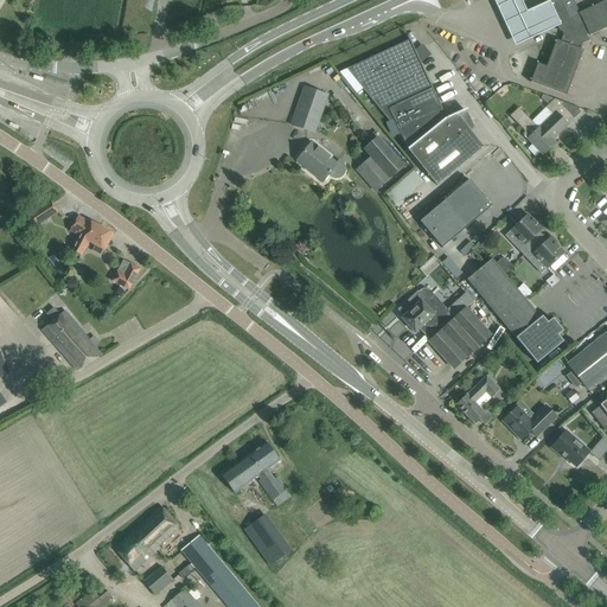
[(523,0),(494,0),(515,43),(561,21),(550,0),(541,0),(526,7),(523,0)]
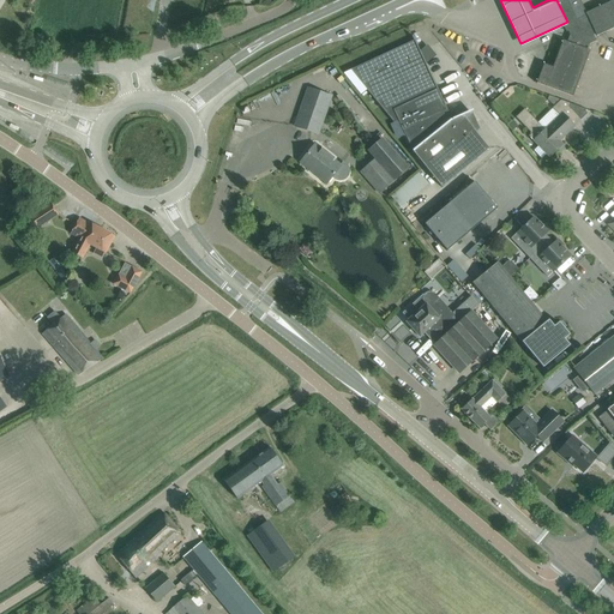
[(613,0),(585,13),(584,8),(579,0),(551,0),(566,31),(569,31),(570,35),(567,42),(563,41),(553,67),(543,64),(536,83),(572,97),(590,50),(588,49),(589,44),(596,41),(594,35),(596,34),(596,36),(613,28),(613,0)]
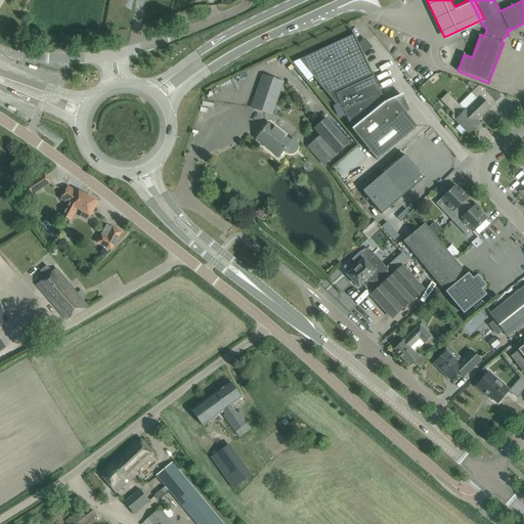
[(316,52),(293,62),(308,81),(313,77),(336,104),(340,103),(352,129),(377,160),(418,127),(404,112),(405,111),(399,96),(401,95),(400,94),(385,101),(362,52),(368,47),(364,42),(358,44),(352,31),(351,31),(353,35),(316,52)]
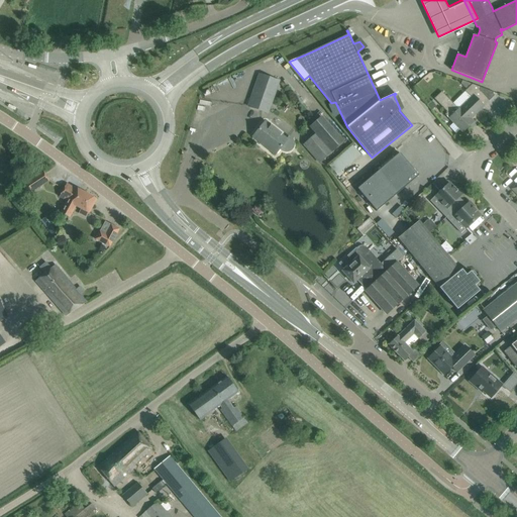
[(248,106),(268,113),(279,81),(260,75),(248,106)]
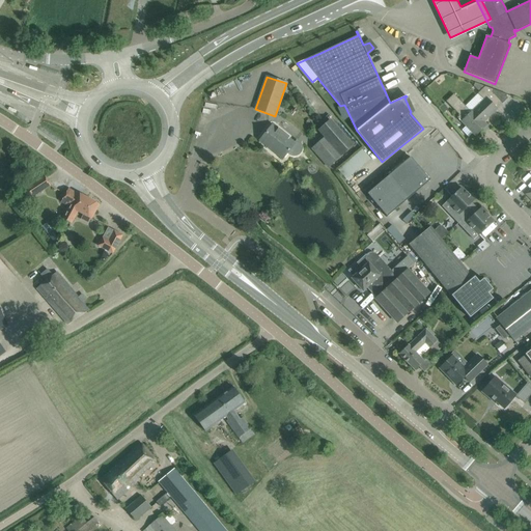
[(475,83),(474,86),(479,91),(484,87),(475,83)]
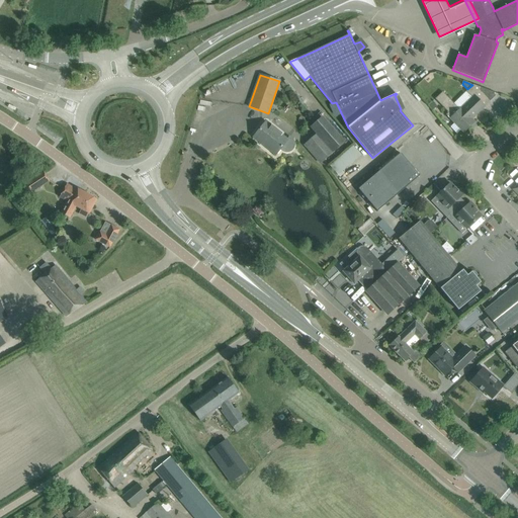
[(495,92),(473,84),(472,85),(467,89),(453,103),(442,92),(435,99),(448,112),(446,114),(454,123),(450,126),(456,134),(460,130),(463,133),(475,121),(471,119),(485,106),(483,104),(495,92)]
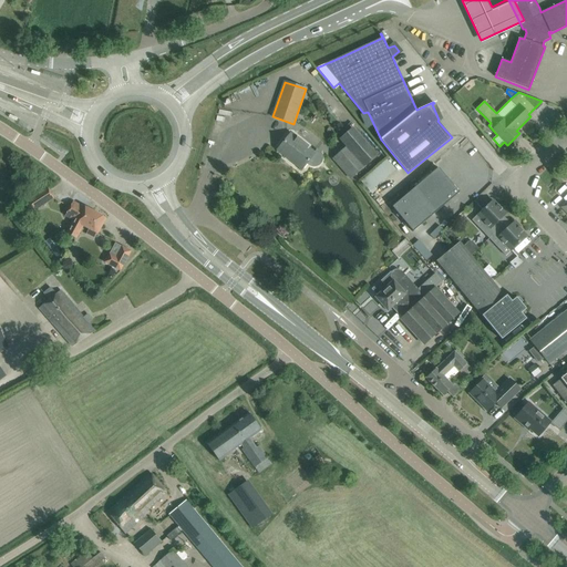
[(474,112),(470,115),(475,122),(480,119),(474,112)]
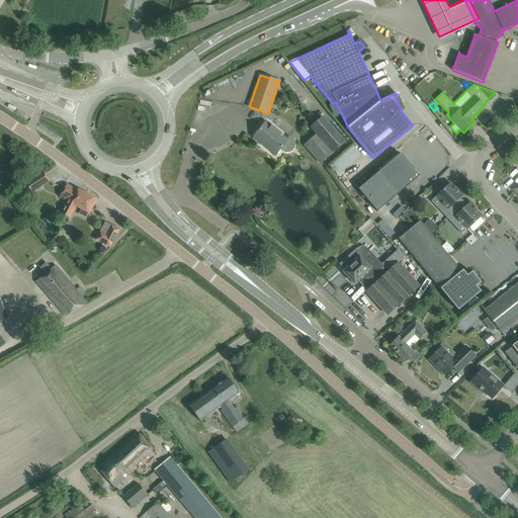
[(317,136),(308,144),(325,163),(336,153),(336,152),(346,143),(324,117),(311,128),(317,136)]
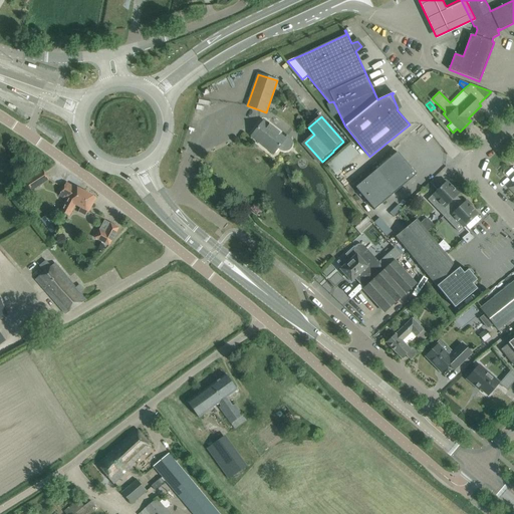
[(290,139),(289,138),(287,136),(285,139),(263,121),(252,136),(252,137),(253,135),(266,146),(265,147),(273,154),(278,148),(280,150),(281,151),(282,151),(283,152),(285,152),(286,152),(287,151),(289,151),(290,150),(291,148),(292,147),(292,145),(292,144),(292,142),(292,141),(291,140),(290,139)]
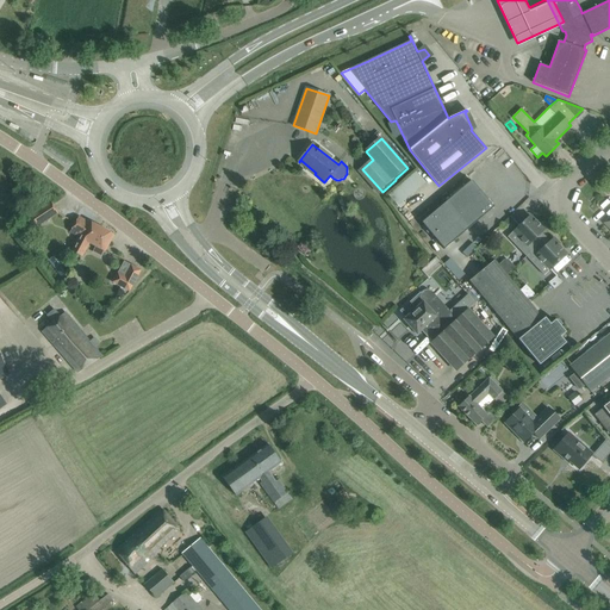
[(416,172),(388,195),(400,209),(406,204),(403,201),(425,182),(416,172)]
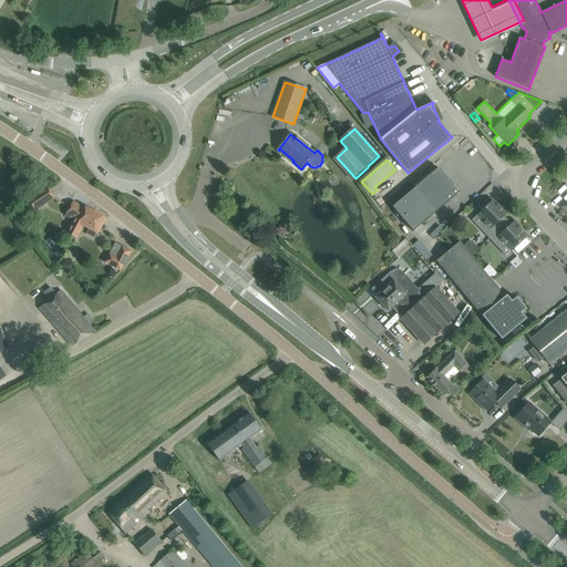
[(439,167),(391,207),(413,232),(460,193),(439,167)]
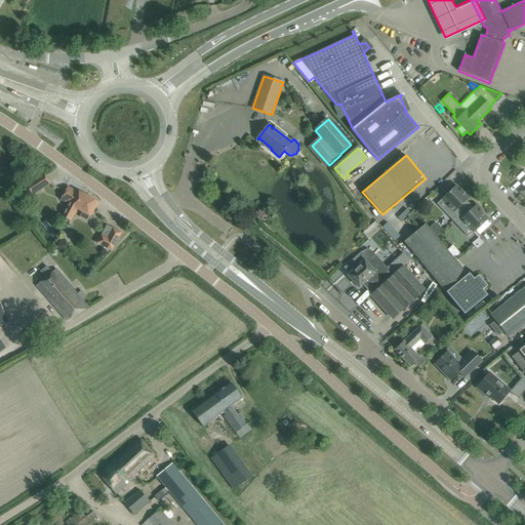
[(50,184),(45,176),(44,173),(19,190),(26,199),(50,184)]
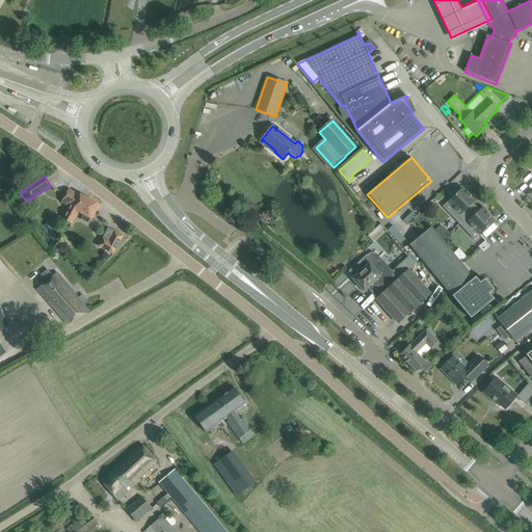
[(462,188),(448,202),(456,211),(452,216),(458,223),(476,207),(473,203),(476,200),(471,194),(470,195),(462,188)]
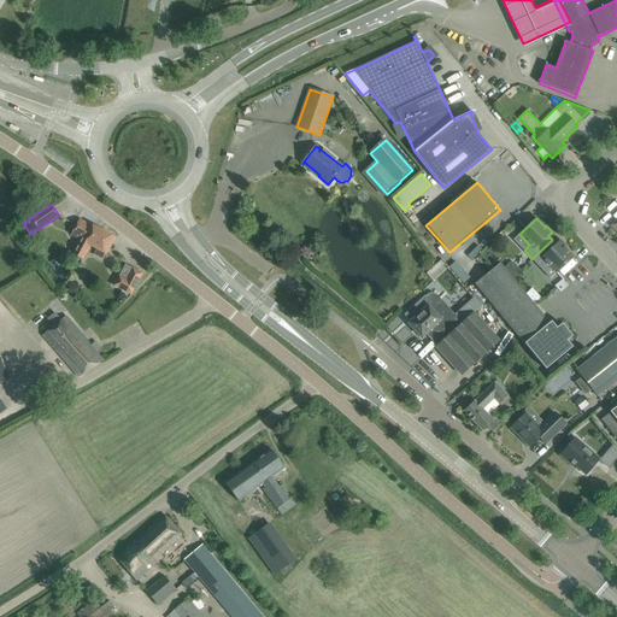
[(82,259),(90,245),(99,229),(89,224),(89,225),(80,219),(71,235),(81,240),(72,254),(82,259)]
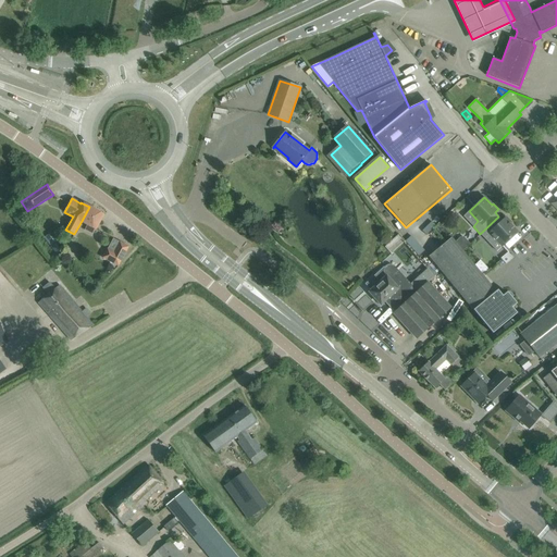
[(93,235),(95,229),(96,230),(103,214),(89,207),(82,221),(87,224),(84,231),(93,235)]
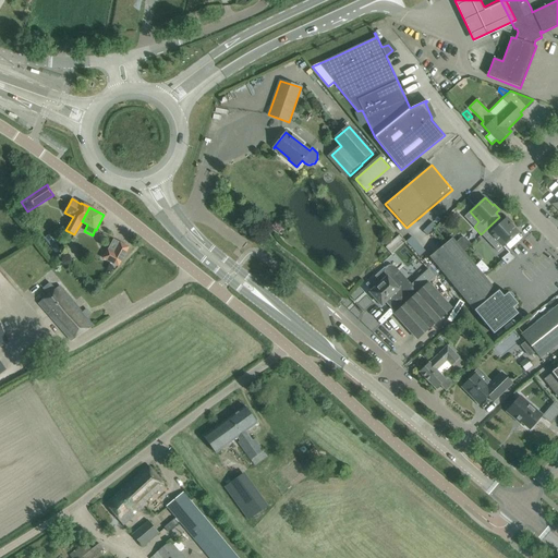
[(499,217),(481,234),(488,242),(493,238),(502,247),(518,232),(511,225),(512,223),(507,217),(502,221),(499,217)]
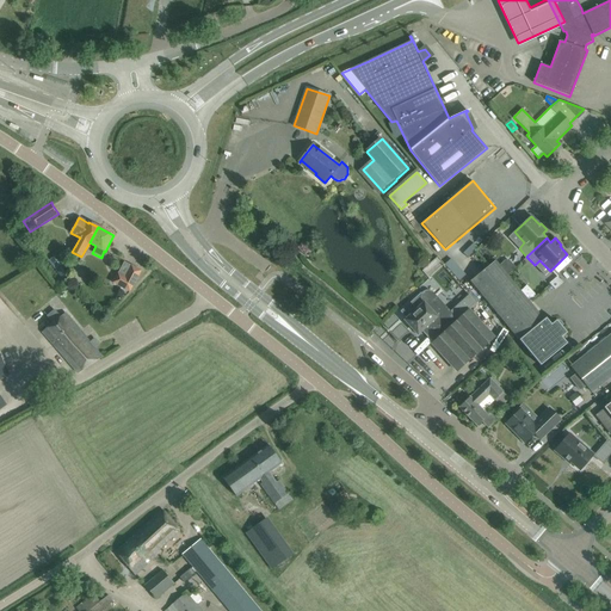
[(474,242),(464,252),(469,257),(479,247),(474,242)]
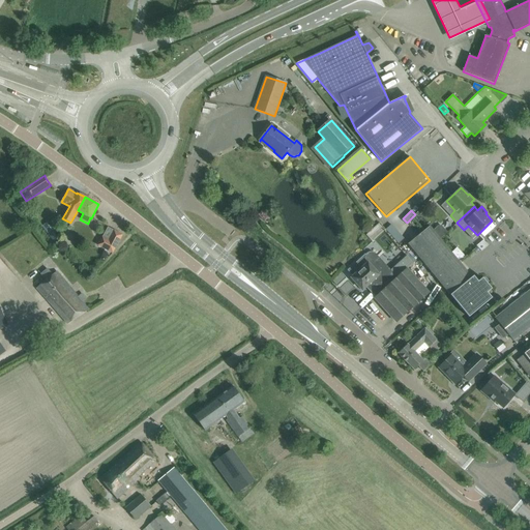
[(408,244),(450,295),(472,277),(430,226),(408,244)]
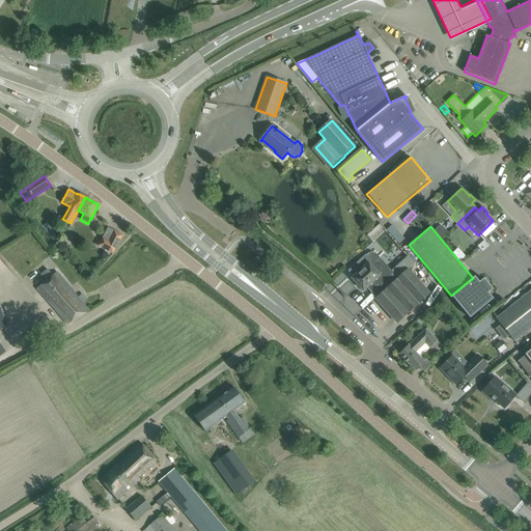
[(441,240),(448,232),(444,228),(438,235),(441,240)]
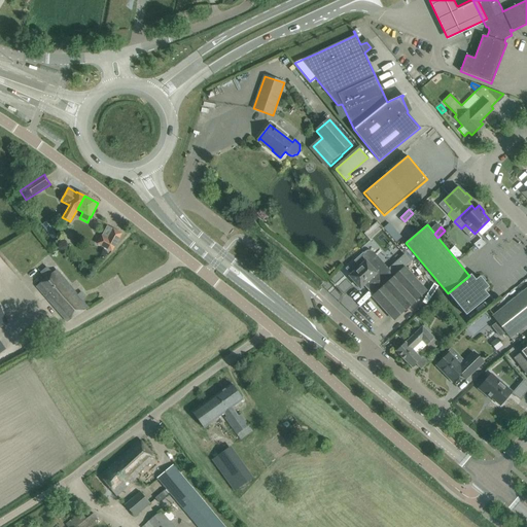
[(113,230),(108,239),(102,236),(97,244),(112,251),(121,234),(113,230)]
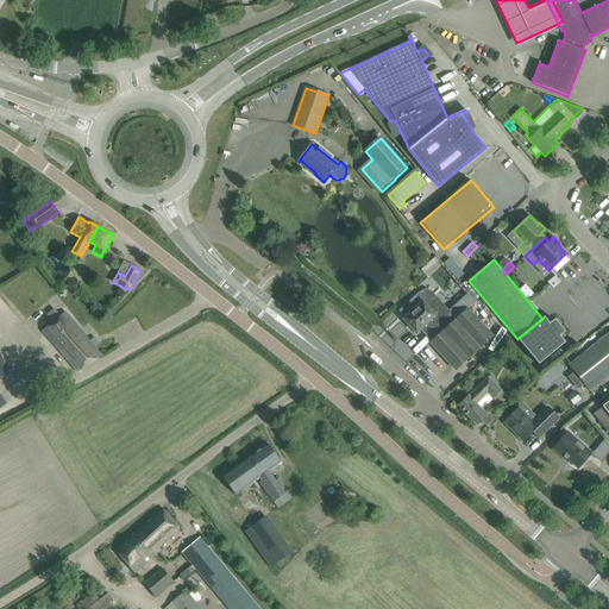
[(547,283),(553,289),(560,282),(556,276),(547,283)]
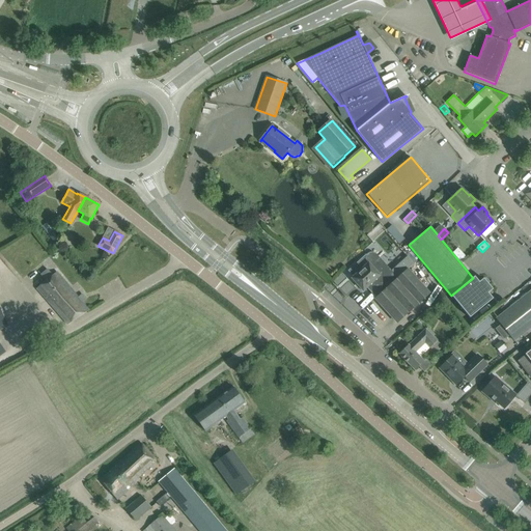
[(367,254),(366,255),(366,256),(365,257),(365,258),(365,259),(366,260),(366,261),(366,262),(367,263),(368,263),(354,277),(352,278),(363,290),(366,287),(376,278),(386,289),(408,270),(414,263),(406,255),(390,270),(388,268),(378,255),(376,254),(375,253),(374,252),(373,252),(372,252),(370,252),(369,252),(368,253),(368,254),(367,254)]
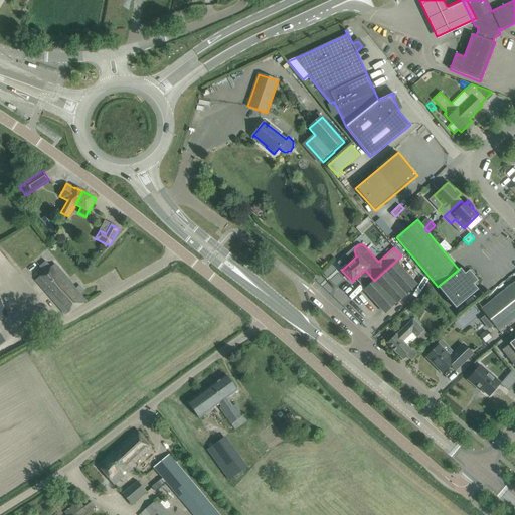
[(395,262),(374,281),(364,290),(385,313),(416,285),(395,262)]
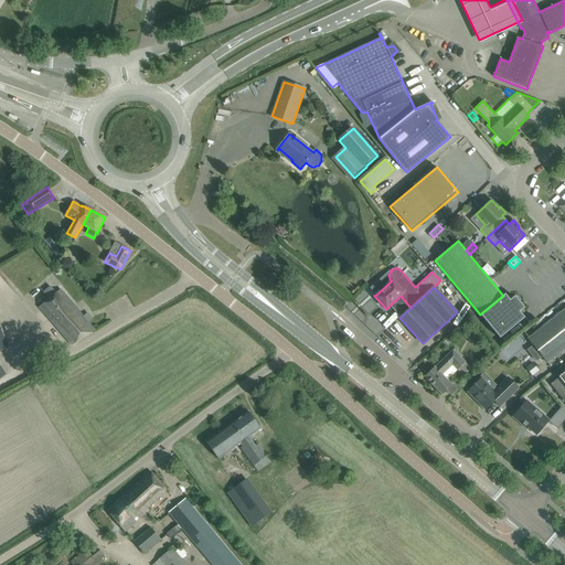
[(39,307),(72,345),(94,330),(87,322),(86,323),(81,318),(83,317),(60,289),(39,307)]
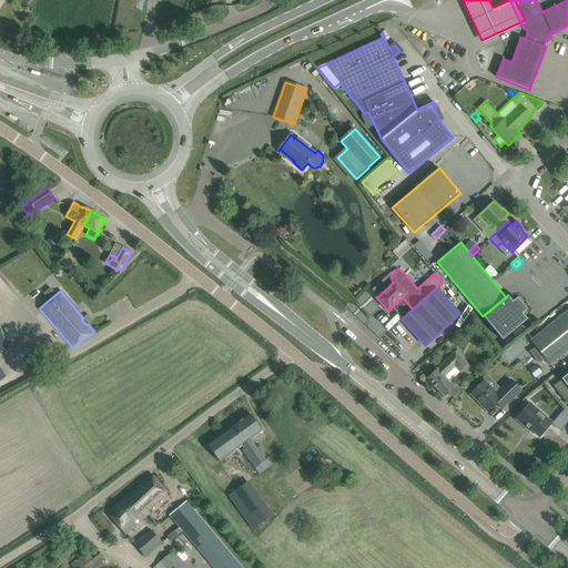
[(483,316),(501,340),(527,320),(521,314),(527,310),(518,300),(517,298),(513,302),(507,296),(506,297),(483,316)]
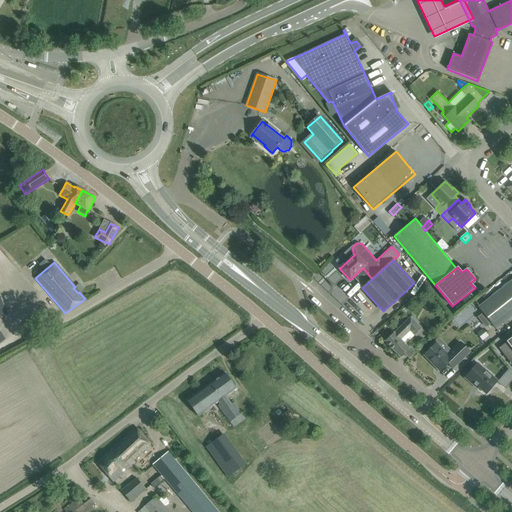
[(483,312),(477,317),(486,328),(491,323),(496,328),(511,315),(511,280),(479,307),(483,312)]
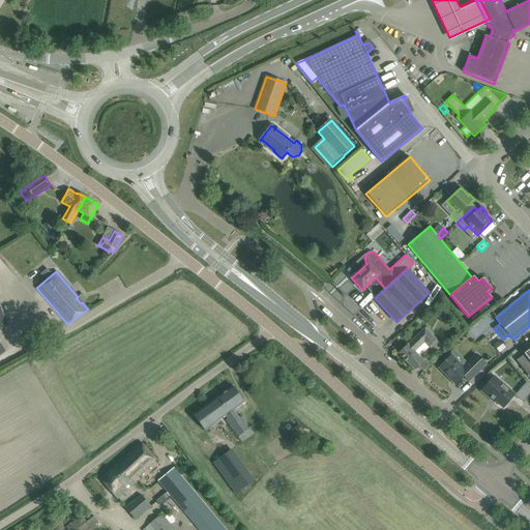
[(447,306),(437,316),(443,324),(454,315),(447,306)]
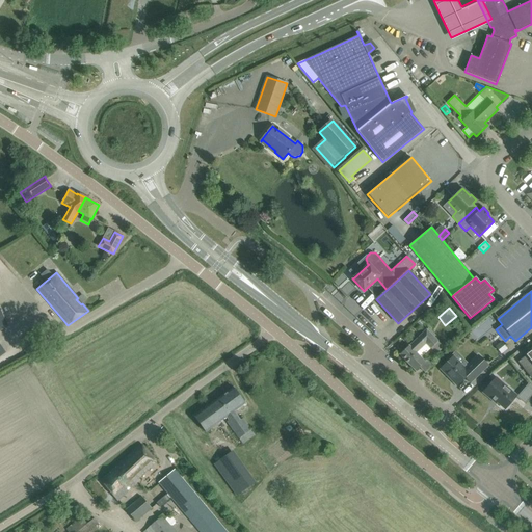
[(443,347),(437,342),(426,329),(419,337),(409,346),(408,346),(399,354),(416,371),(425,363),(416,353),(425,344),(435,354),(443,347)]
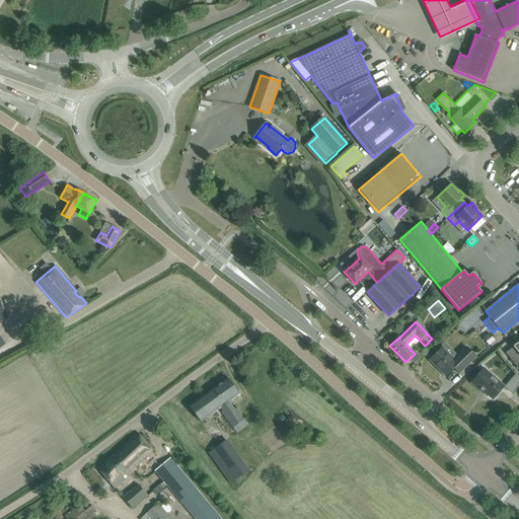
[(480,327),(476,330),(480,337),(486,332),(480,327)]
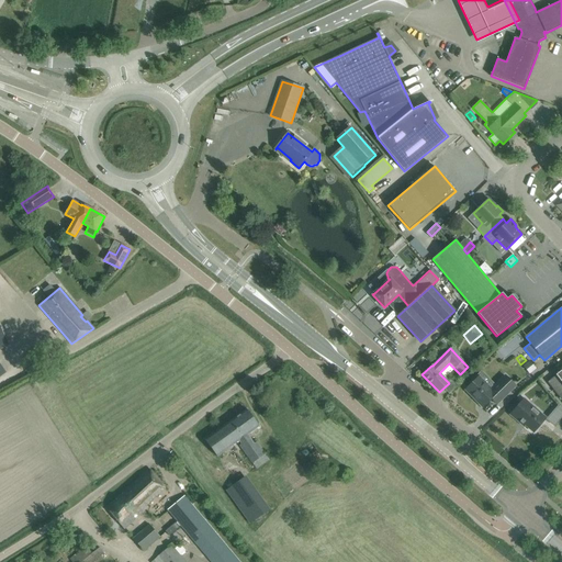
[(561,369),(555,375),(548,382),(561,400),(561,369)]
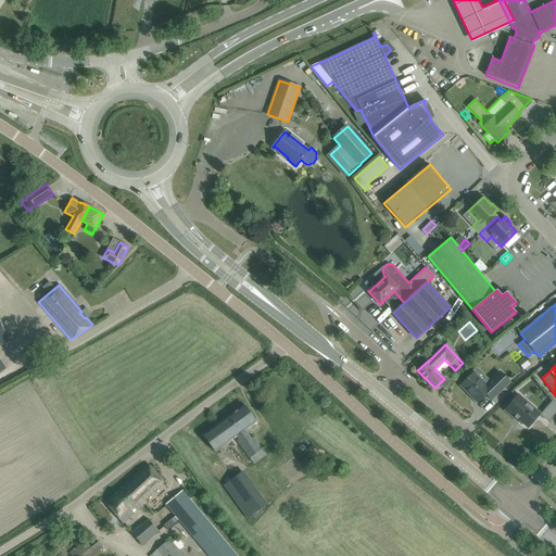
[(500,371),(491,381),(477,367),(471,373),(465,379),(466,380),(460,386),(478,403),(485,394),(491,400),(509,382),(500,371)]
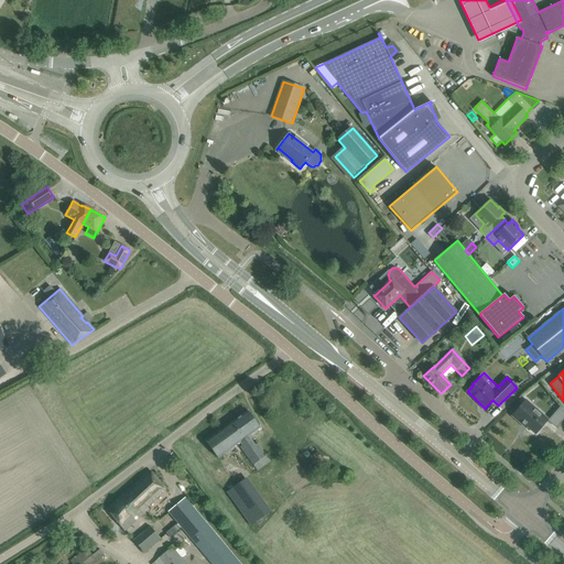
[(535,434),(548,420),(525,401),(512,416),(520,423),(521,422),(535,434)]
